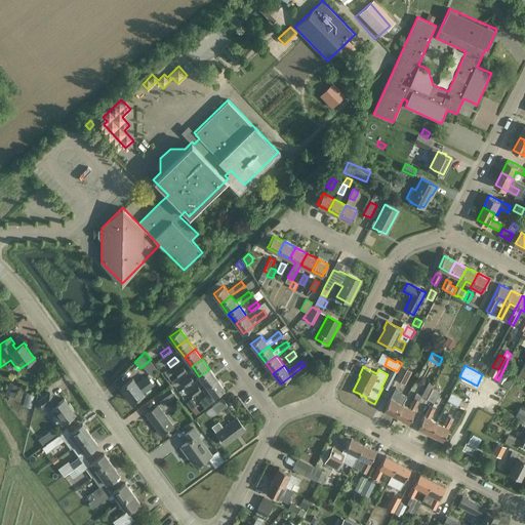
[(175,372),(178,377),(186,371),(183,367),(175,372)]
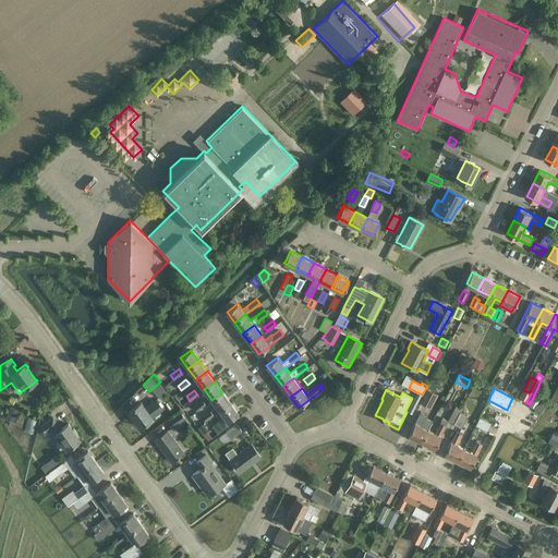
[(419,402),(427,407),(433,396),(425,391),(419,402)]
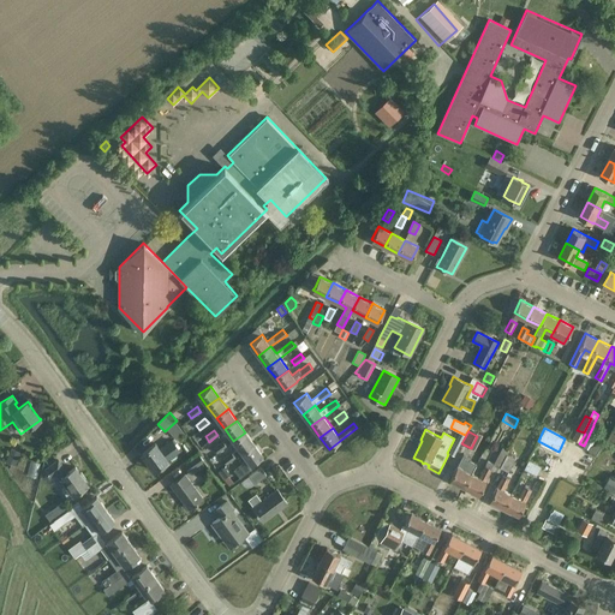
[(254,443),(245,433),(233,441),(239,448),(232,454),(231,453),(222,460),(226,465),(242,453),(254,443)]
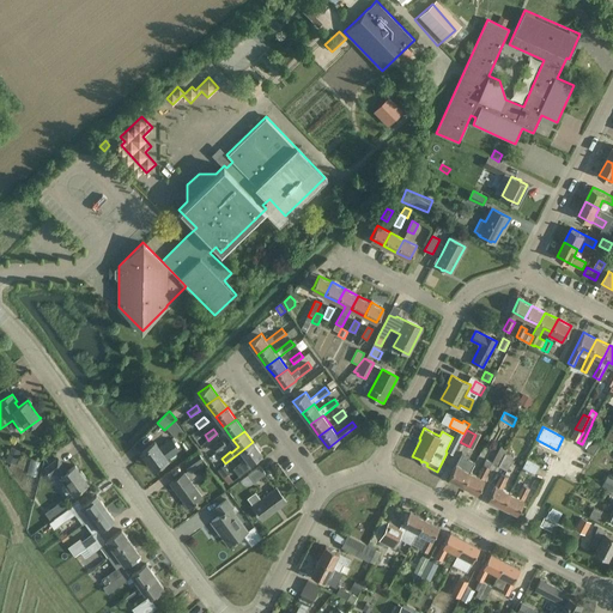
[(457,431),(448,451),(453,454),(463,434),(457,431)]
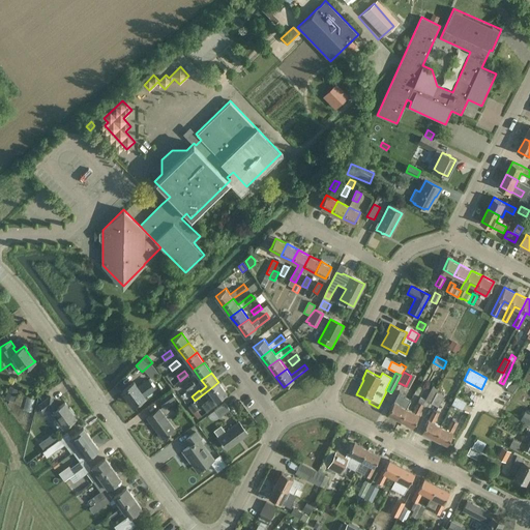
[(133,406),(141,400),(145,396),(144,395),(154,388),(148,380),(138,387),(134,382),(122,391),(133,406)]
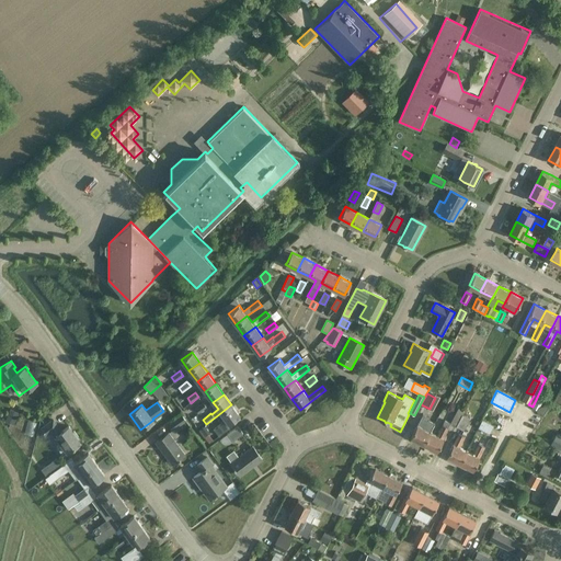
[(194,409),(198,414),(206,408),(203,402),(194,409)]
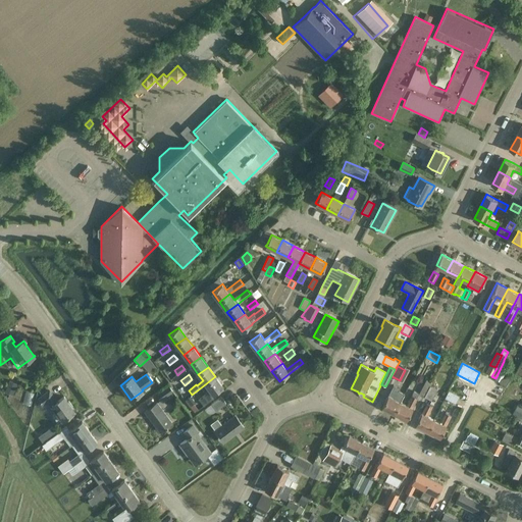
[(223,386),(215,376),(205,384),(209,389),(198,398),(204,406),(215,397),(213,394),(223,386)]
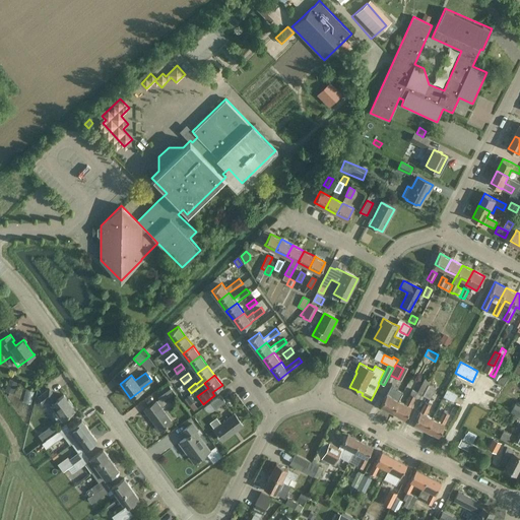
[(500,378),(498,381),(505,385),(510,377),(506,376),(500,378)]
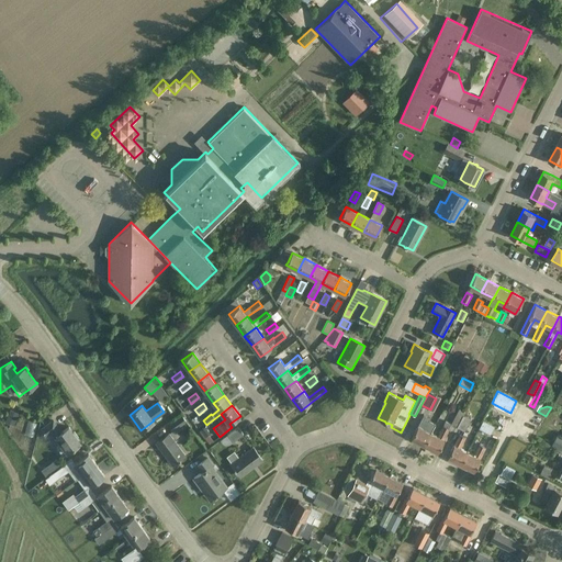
[(10,409),(4,423),(13,426),(19,413),(10,409)]
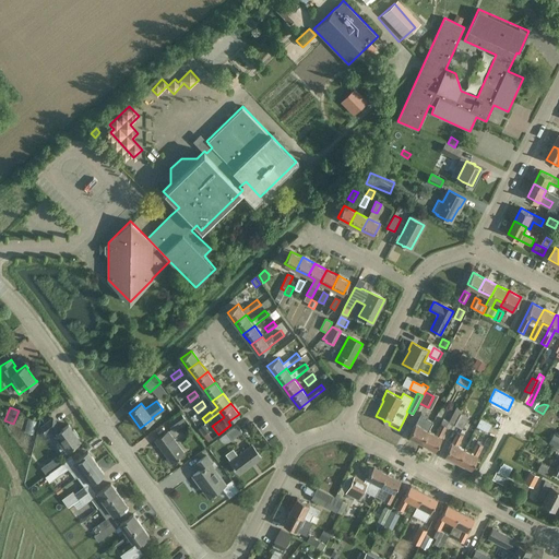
[(460,413),(461,414),(463,409),(456,407),(449,421),(453,424),(460,413)]
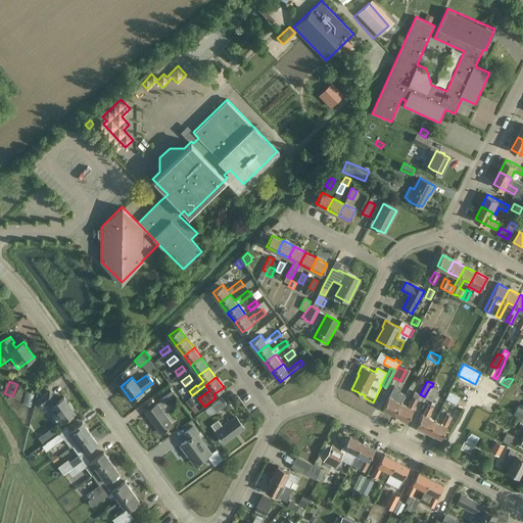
[(161,400),(174,392),(170,386),(157,395),(161,400)]
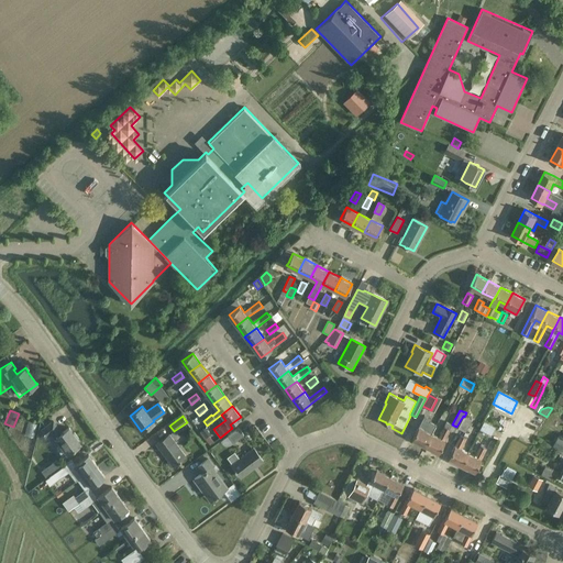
[(435,424),(429,421),(430,419),(424,416),(419,427),(418,427),(412,439),(426,445),(431,433),(435,424)]
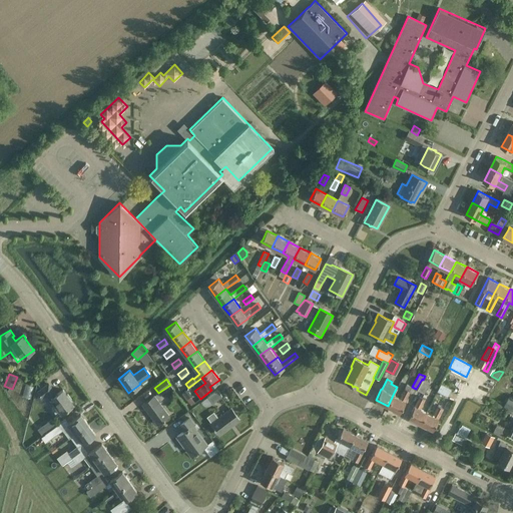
[(416,389),(417,390),(425,394),(430,383),(423,380),(422,379),(416,389)]
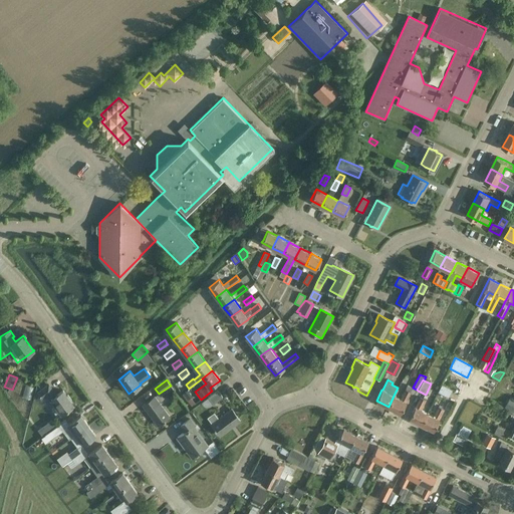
[(48,384),(40,391),(37,393),(41,399),(46,396),(50,402),(51,401),(55,407),(51,410),(57,417),(73,405),(63,391),(55,397),(51,392),(53,391),(48,384)]
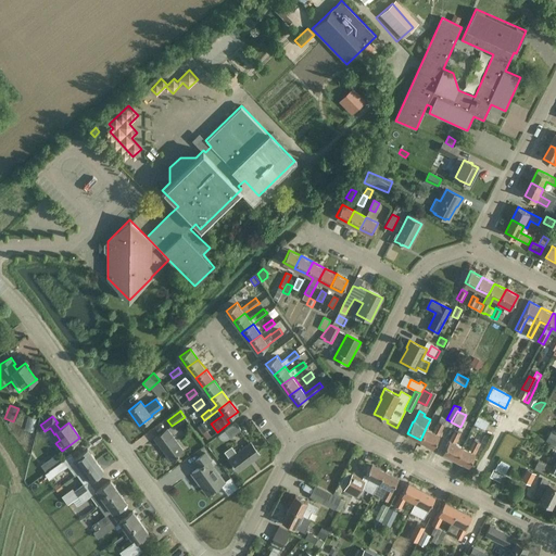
[(478,416),(475,424),(484,429),(489,421),(478,416)]
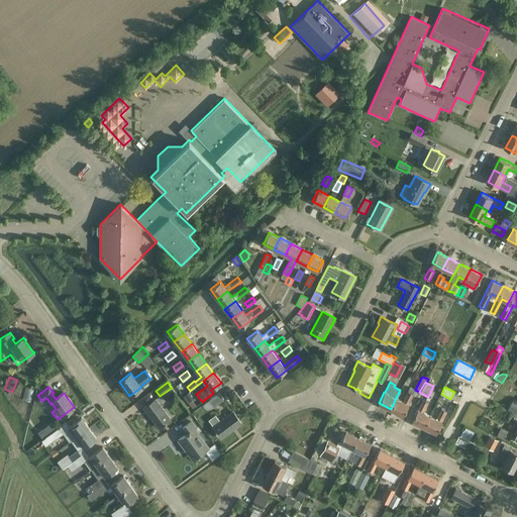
[(403,402),(396,398),(391,409),(403,416),(408,405),(408,404),(415,391),(410,388),(403,402)]
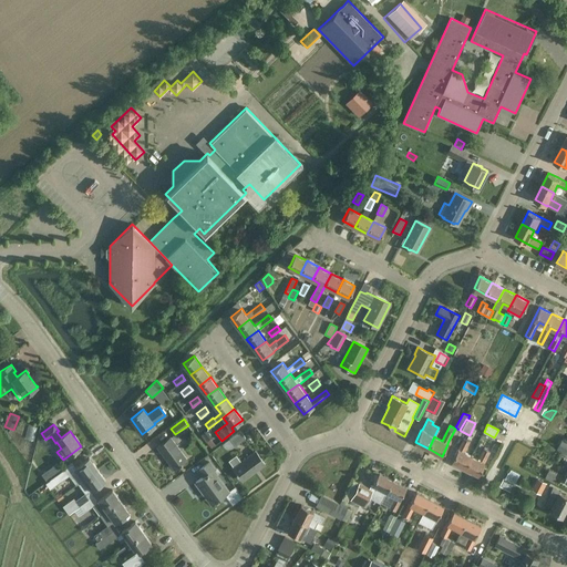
[(200,434),(206,442),(213,437),(206,430),(200,434)]
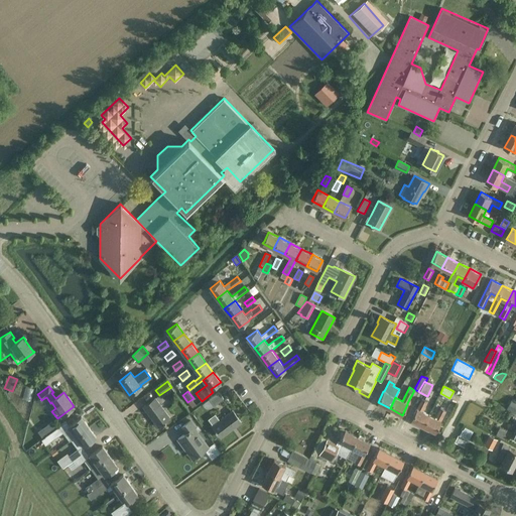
[(224,398),(219,392),(209,399),(214,406),(224,398)]
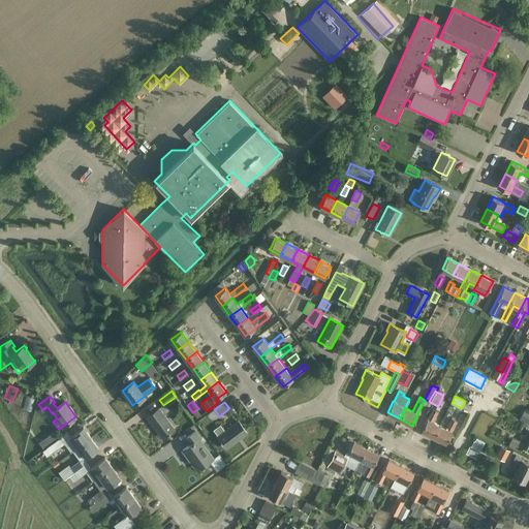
[(159,408),(155,411),(147,417),(162,438),(175,429),(159,408)]
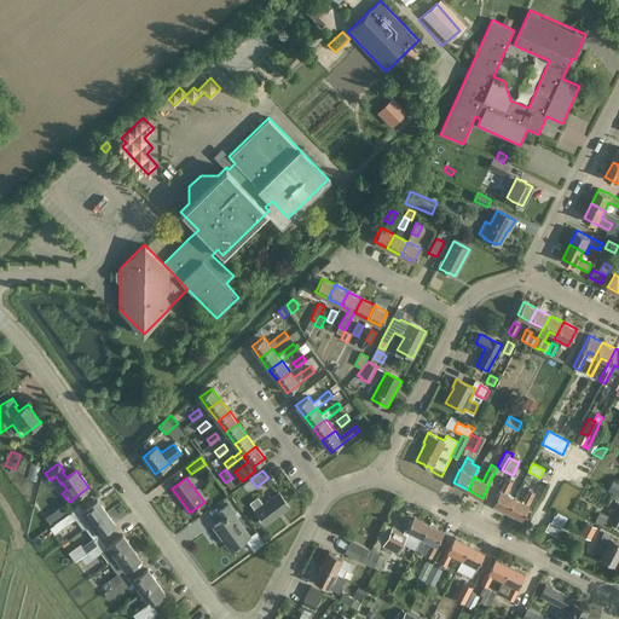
[(507,514),(514,498),(507,493),(513,481),(507,478),(501,491),(499,490),(493,503),(501,508),(499,510),(507,514)]
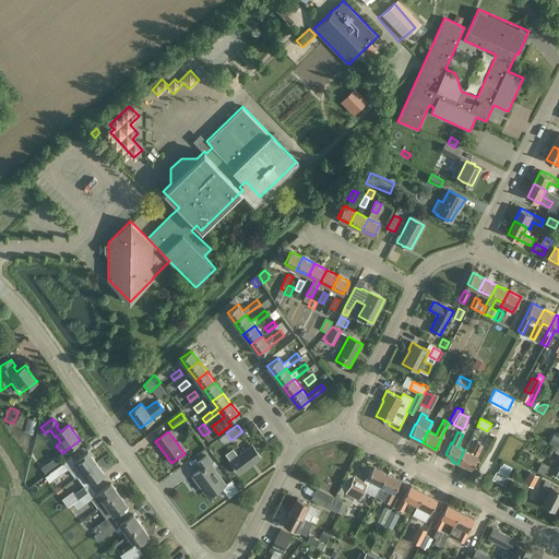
[(558,436),(554,433),(548,442),(558,448),(558,436)]
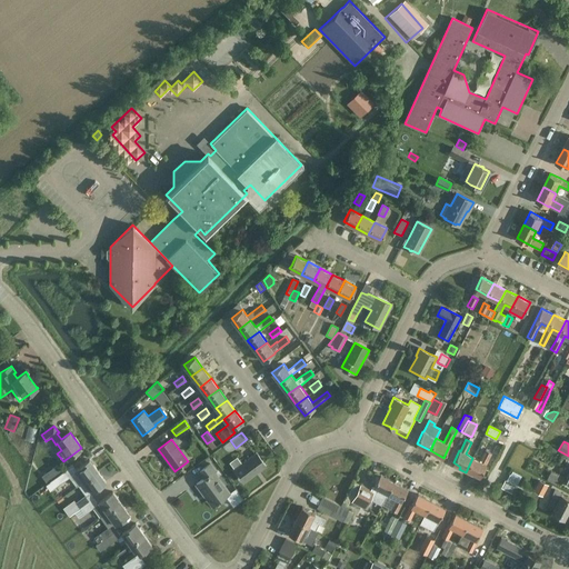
[(492,451),(497,453),(501,446),(496,443),(492,451)]
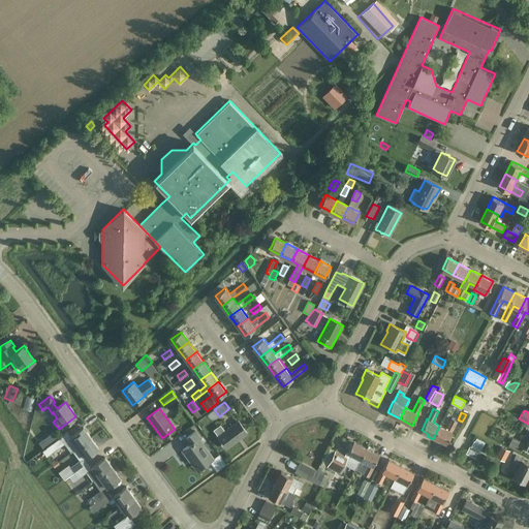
[(445,429),(439,426),(433,439),(438,442),(439,439),(446,443),(452,432),(452,431),(457,421),(452,417),(445,429)]
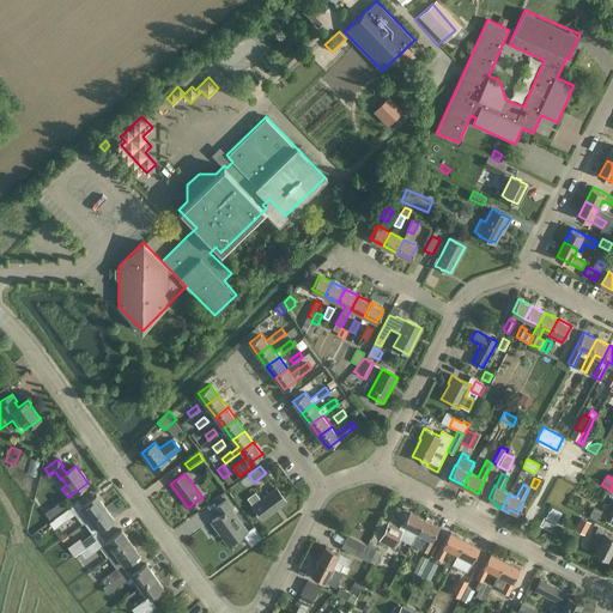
[(275,487),(252,505),(262,520),(286,502),(275,487)]
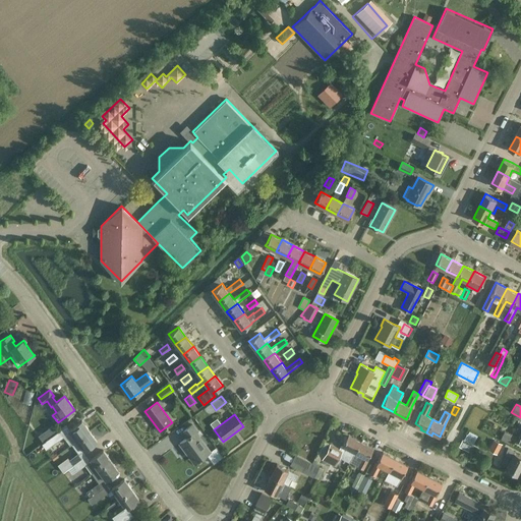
[(63,436),(63,437),(67,441),(69,440),(72,444),(77,440),(90,431),(81,420),(68,430),(65,427),(43,445),(46,449),(63,436)]
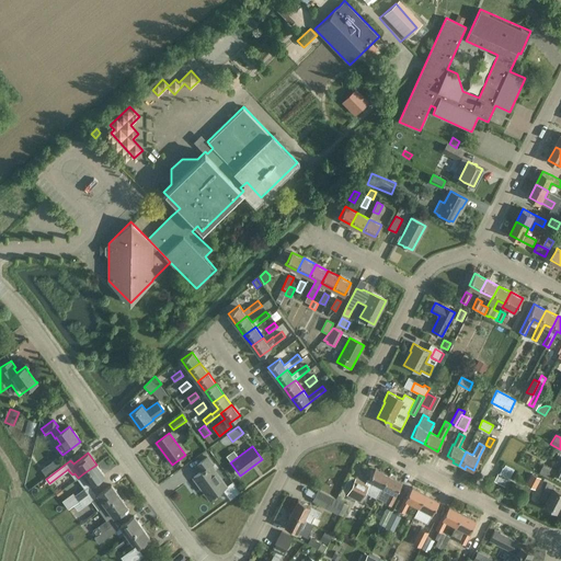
[(57,457),(49,464),(54,470),(63,465),(57,457)]
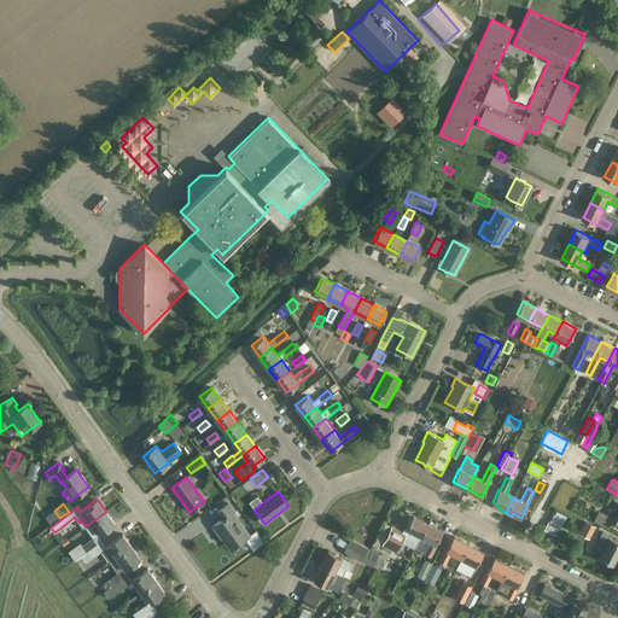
[(228,503),(226,506),(216,513),(222,519),(214,526),(220,535),(221,532),(232,548),(249,536),(232,513),(234,511),(228,503)]
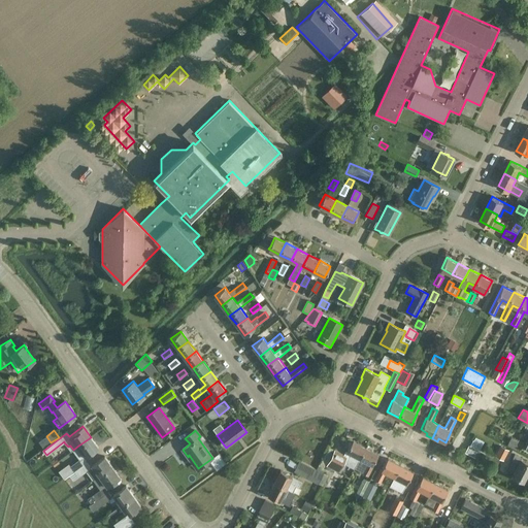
[(98,448),(91,437),(78,446),(86,457),(98,448)]
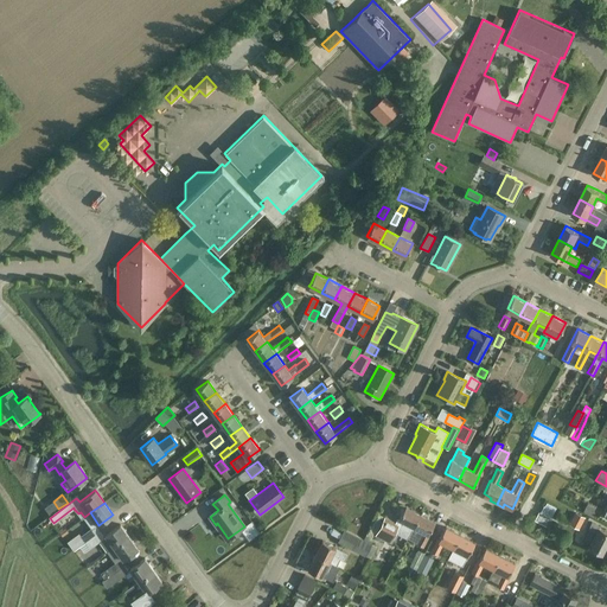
[(544,505),(540,513),(538,512),(535,521),(547,526),(556,509),(547,503),(545,506),(544,505)]
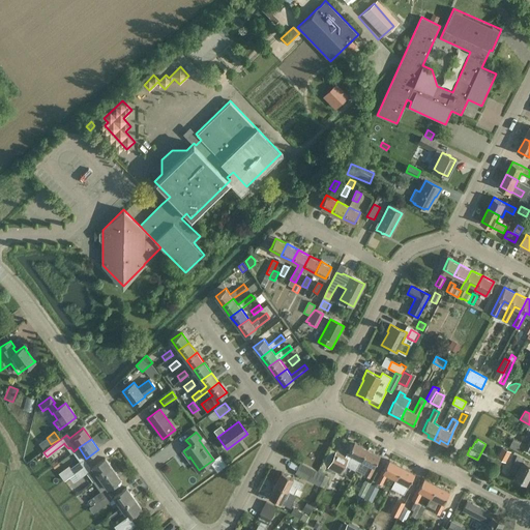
[(525,445),(512,439),(509,447),(521,452),(525,445)]
